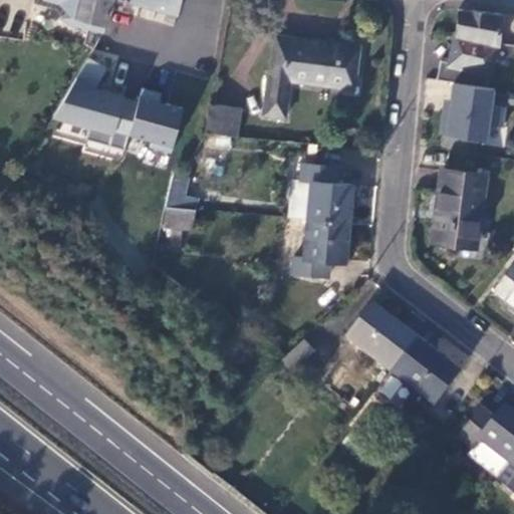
[(47,0),(62,2),(75,17),(105,25),(111,0),(47,0)]
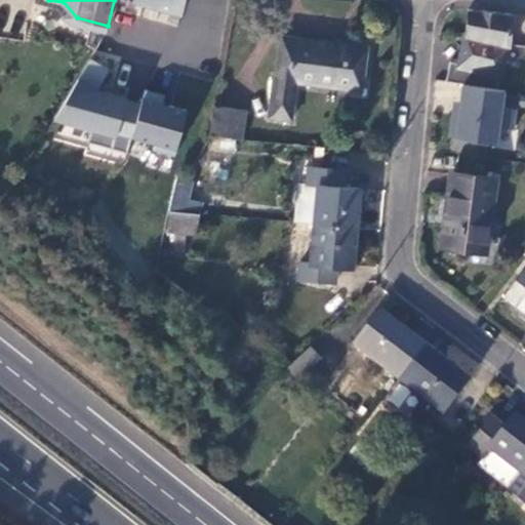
[(126,0),(180,14),(184,0),(126,0)]
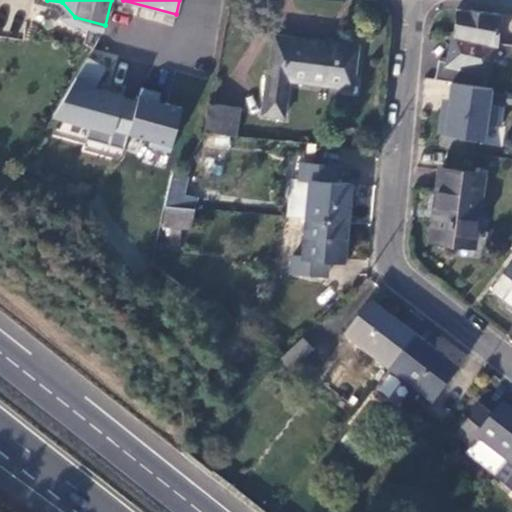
[(498,14),(456,9),(453,35),(494,44),(498,14)]
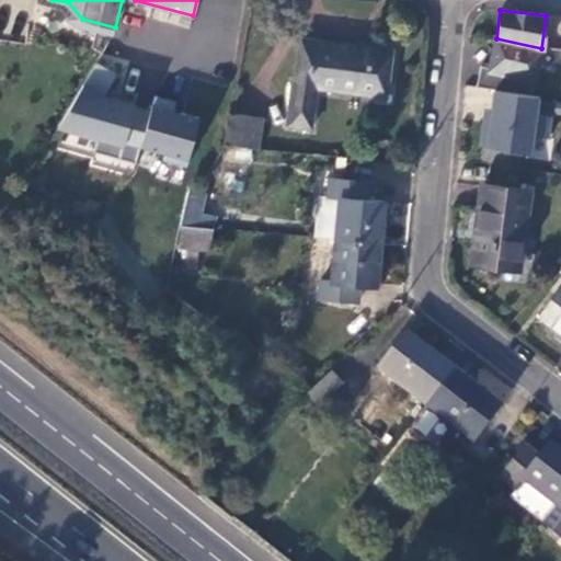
[(530,95),(541,48),(496,38),(490,69),(481,67),(477,88),(494,90),(530,95)]
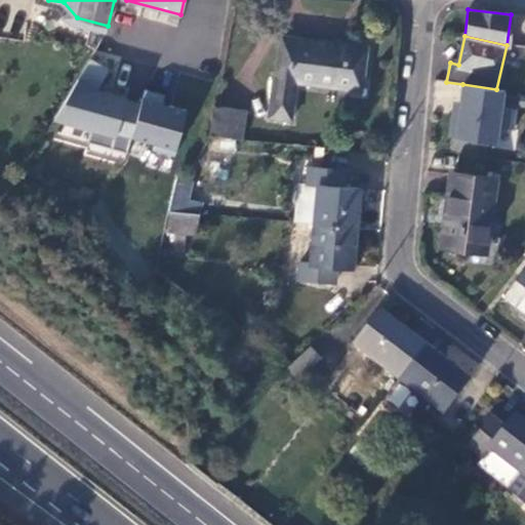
[(366,48),(281,37),(276,79),(273,79),(268,118),(291,121),(296,83),(361,91),(366,48)]
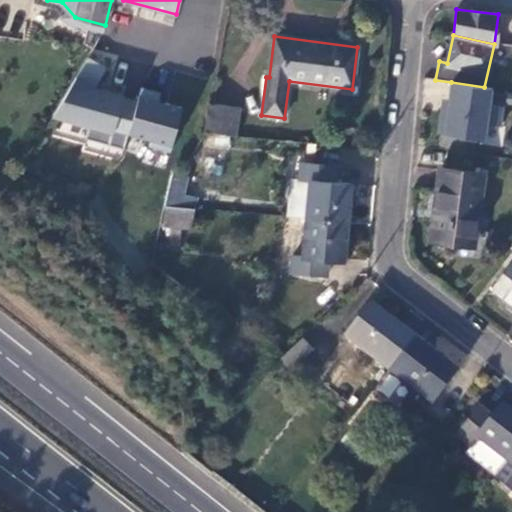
[(170,153),(184,103),(139,91),(137,98),(97,87),(104,64),(77,57),(55,134),(122,152),(126,140),(170,153)]
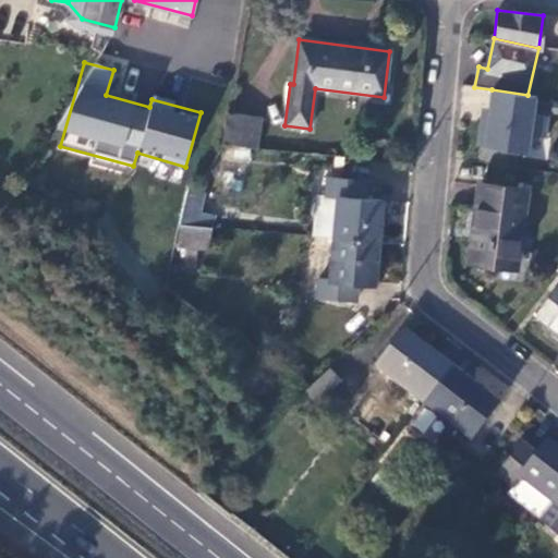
[(536,96),(492,89),(487,123),(481,122),(477,145),(528,153),(530,136),(545,137),(548,117),(533,113),(536,96)]
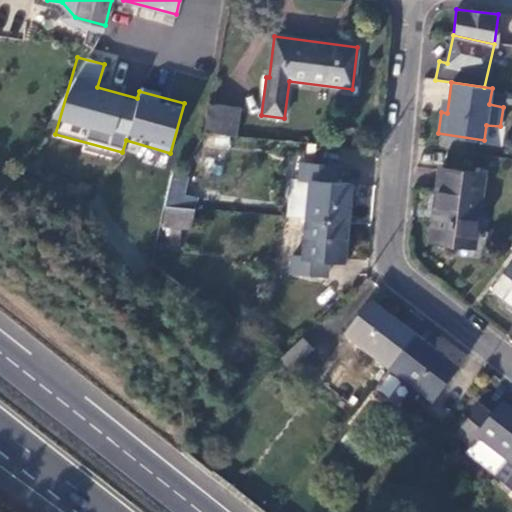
[(239,108),(208,103),(203,132),(235,136),(239,108)]
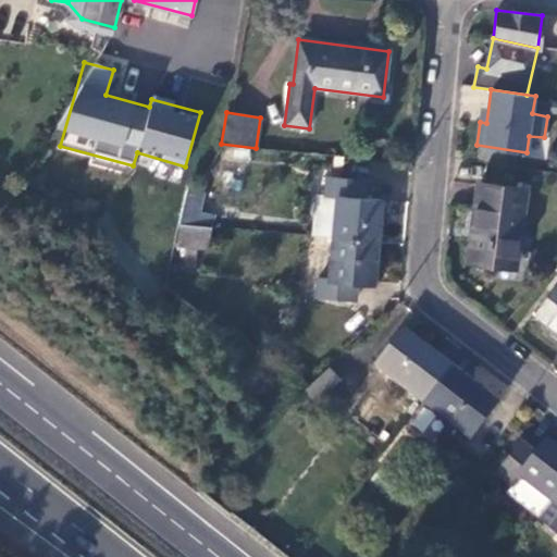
[(326,177),(325,196),(337,197),(334,238),(376,243),(381,200),(364,198),(366,181),(326,177)]
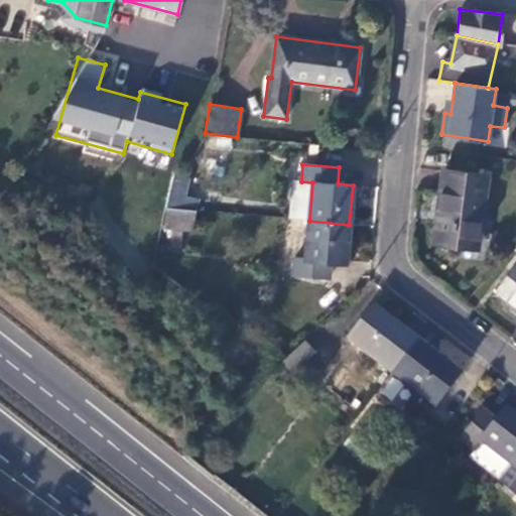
[(186,204),(189,170),(171,168),(168,202),(186,204)]
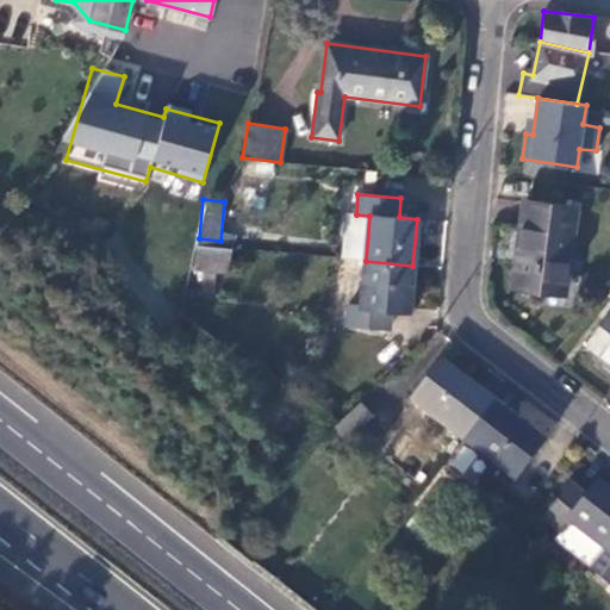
[(574,209),(523,201),(512,286),(564,293),(574,209)]
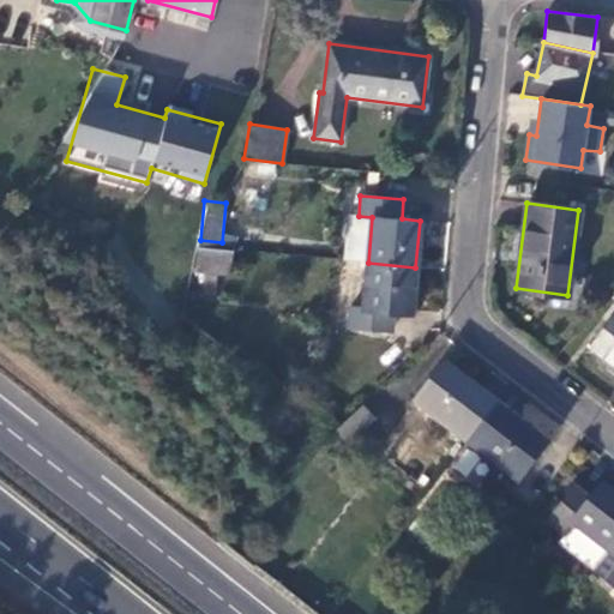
[(233,251),(196,247),(191,271),(206,272),(217,274),(230,275),(233,251)]
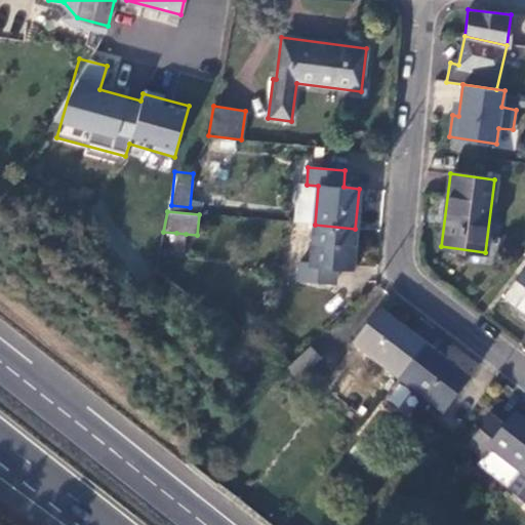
[(355,229),(315,225),(311,263),(300,263),(298,279),(335,282),(336,266),(352,268),(355,229)]
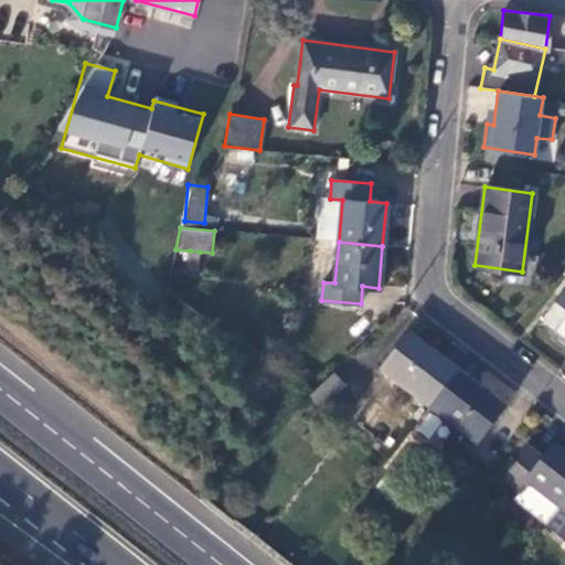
[(190,251),(188,270),(198,272),(200,252),(190,251)]
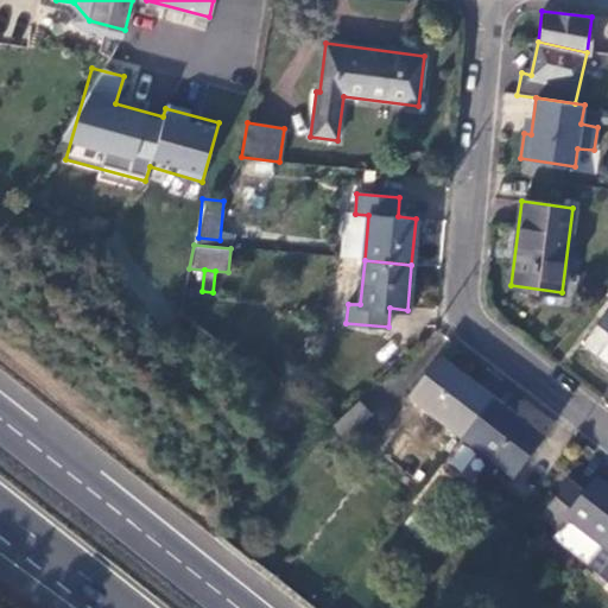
[(607,315),(584,347),(607,365),(607,315)]
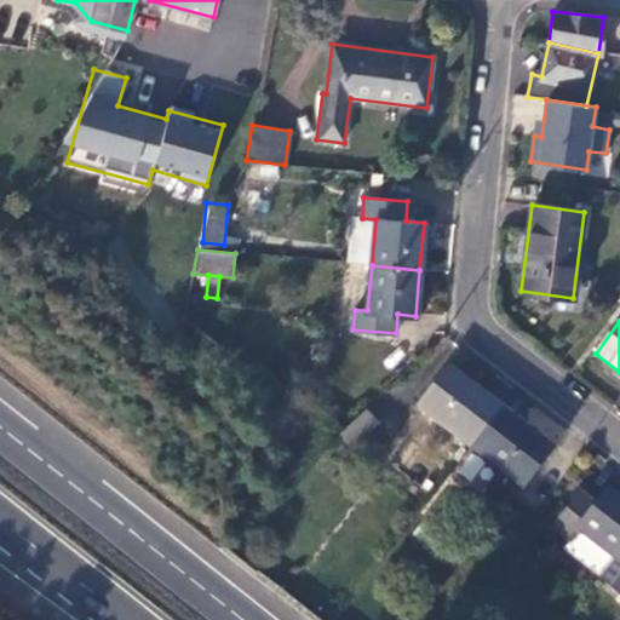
[(500,409),(448,368),(417,408),(470,449),(500,409)]
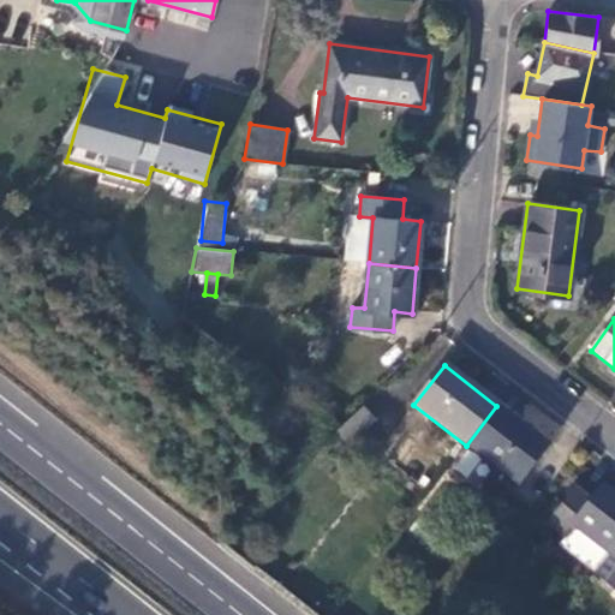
[(375,418),(363,405),(335,430),(348,443),(375,418)]
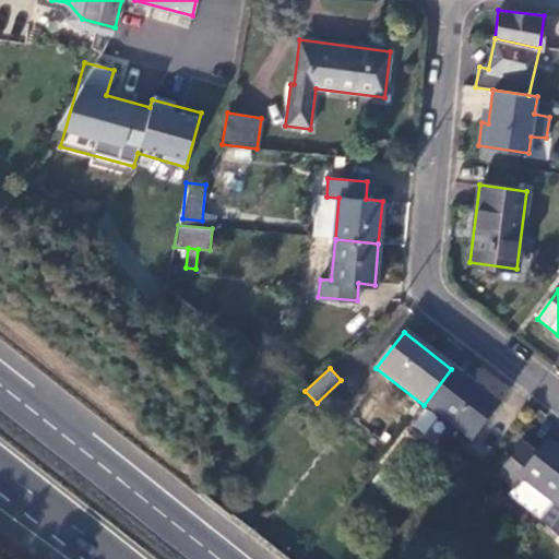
[(499,406),(451,369),(424,405),(471,441),(499,406)]
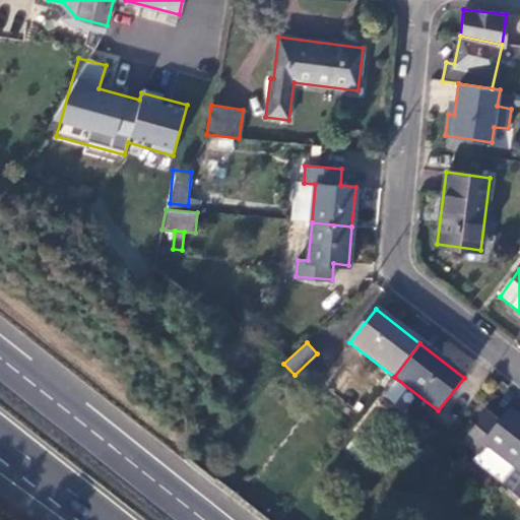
[(464,444),(477,454),(484,445),(515,468),(519,461),(519,420),(509,412),(499,425),(486,414),(464,444)]
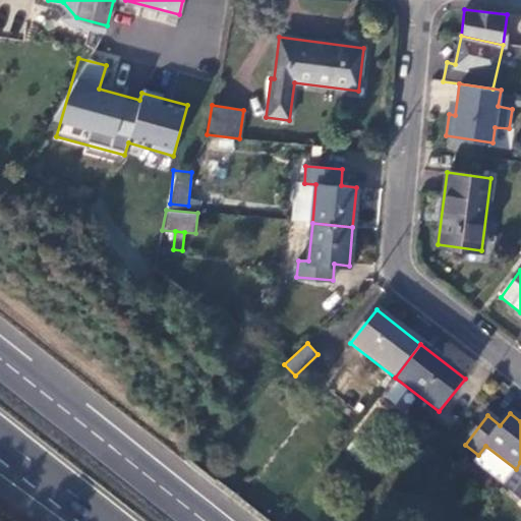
[(478,455),(473,462),(504,485),(516,469),(485,446),(478,455)]
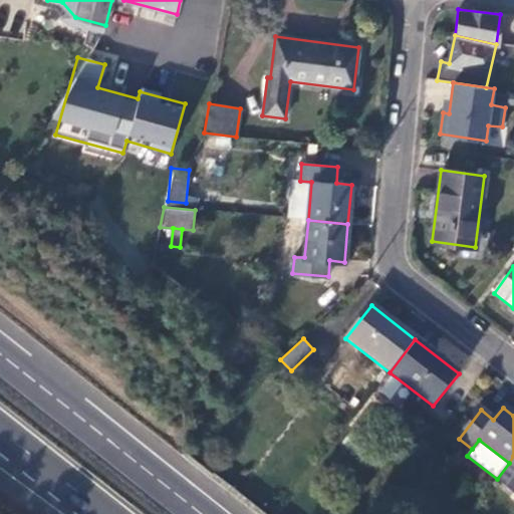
[(513,456),(509,463),(496,481),(513,494),(513,493),(513,456)]
